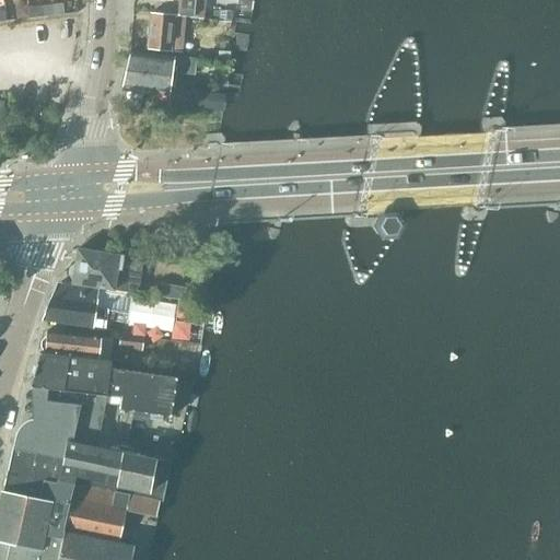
[(174,0),(181,1),(179,16),(184,18),(189,18),(189,19),(208,20),(209,0),(174,0)]
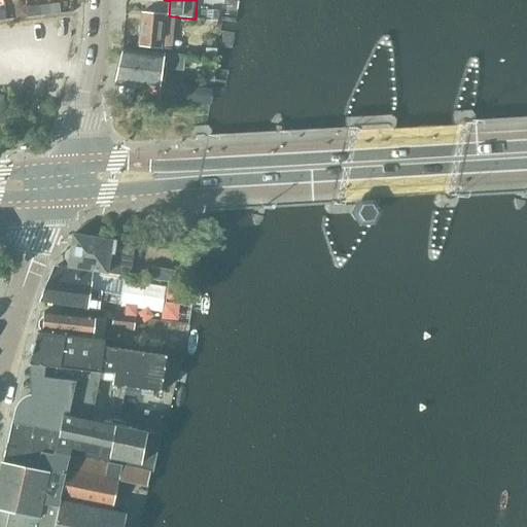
[(59,3),(49,4),(50,14),(60,13),(59,3)]
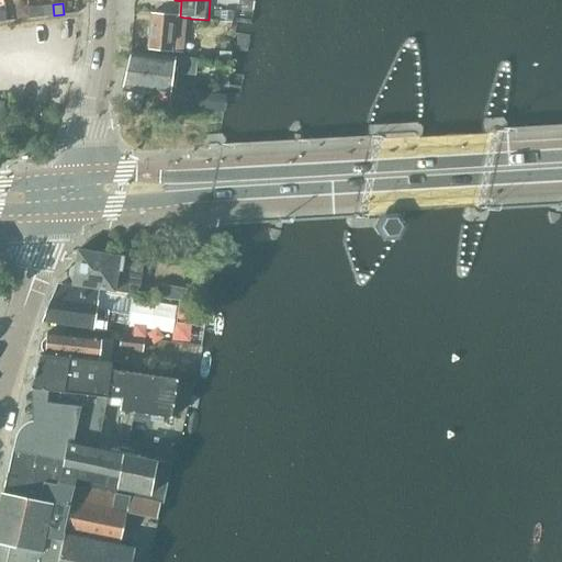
[(54,15),(53,4),(44,6),(45,15),(54,15)]
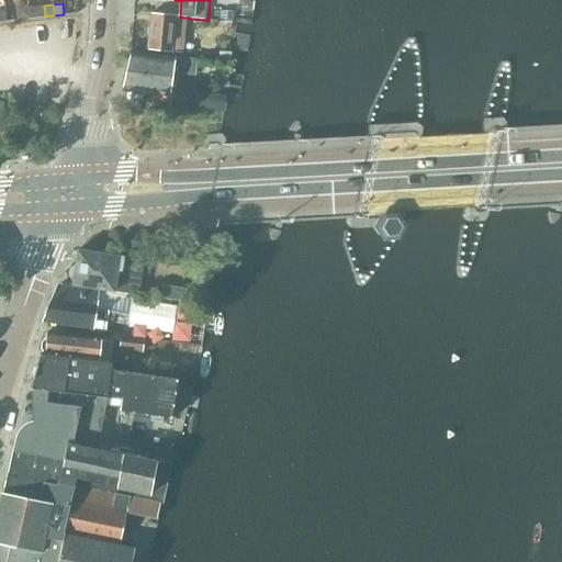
[(25,7),(15,8),(18,19),(26,18),(25,7)]
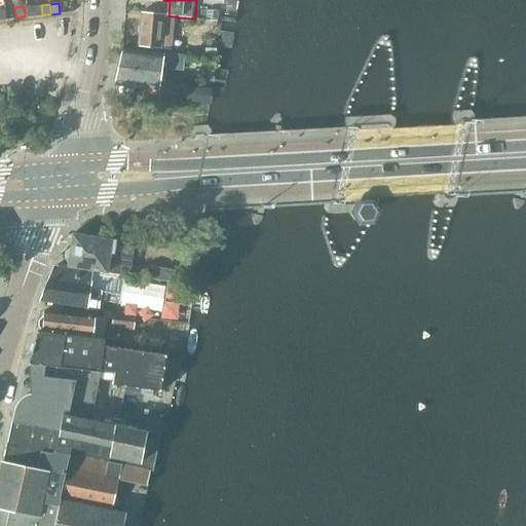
[(205,11),(205,19),(217,20),(218,11),(205,11)]
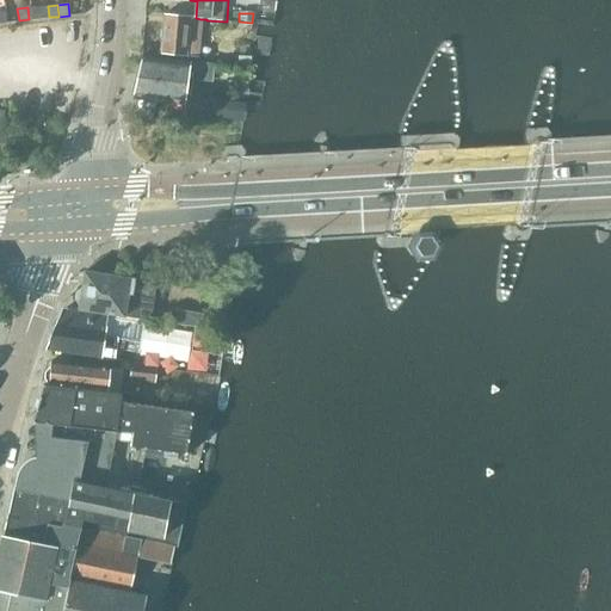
[(160,54),(197,59),(201,19),(196,18),(164,14),(162,26),(160,31),(159,37),(161,42),(160,54)]
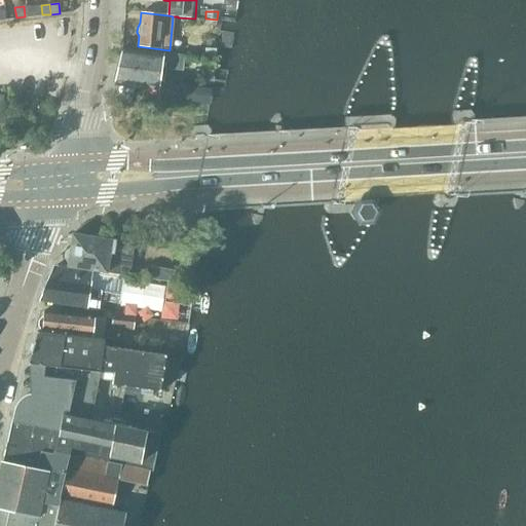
[(122,49),(118,67),(160,72),(162,59),(170,59),(168,68),(182,70),(213,73),(215,60),(122,49)]
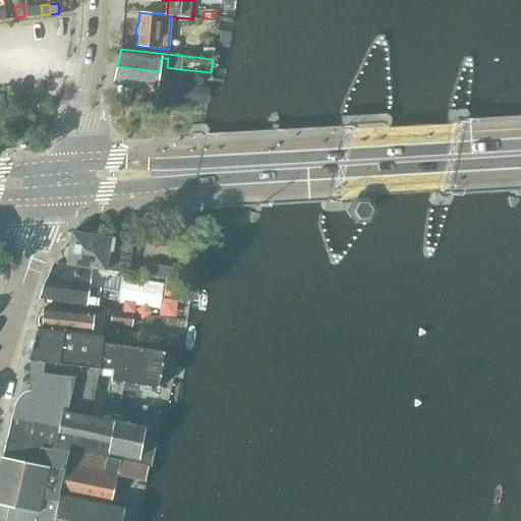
[(159,71),(117,66),(113,84),(156,90),(155,91),(167,93),(169,81),(158,79),(159,71)]
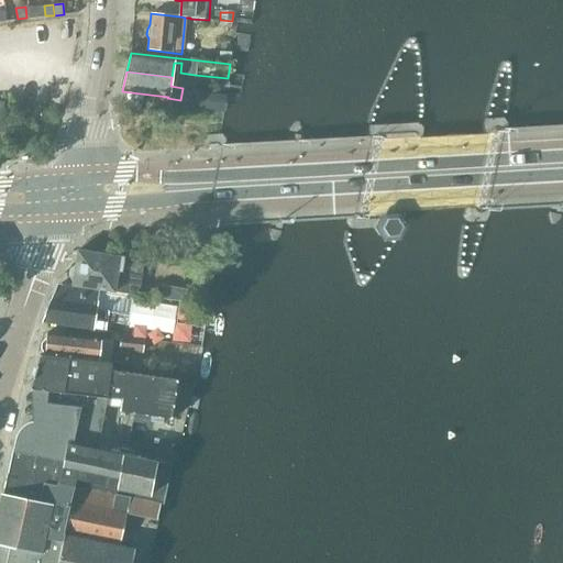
[(196,107),(218,110),(220,99),(198,96),(196,107)]
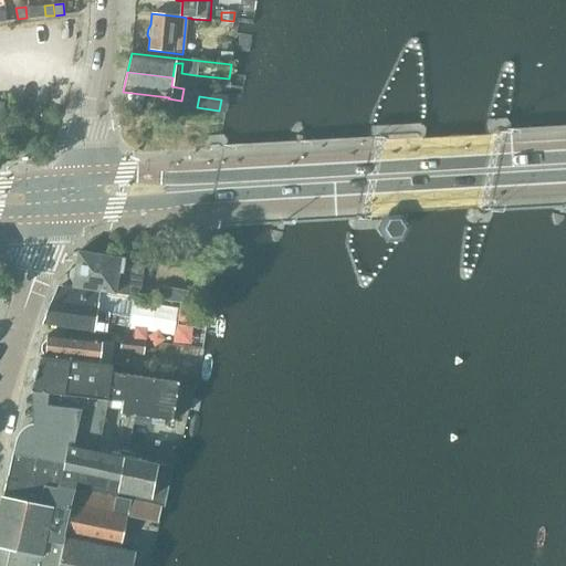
[(73,286),(116,293),(119,272),(154,278),(156,261),(144,260),(143,264),(129,262),(129,261),(125,260),(125,259),(79,252),(76,269),(74,268),(71,271),(70,279),(72,283),(74,283),(73,286)]
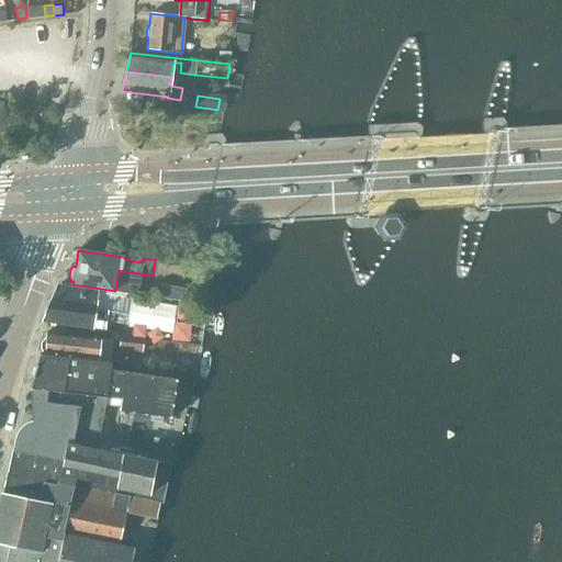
[(125,313),(109,311),(96,308),(99,289),(60,284),(56,287),(43,322),(107,330),(108,322),(123,324),(125,313)]
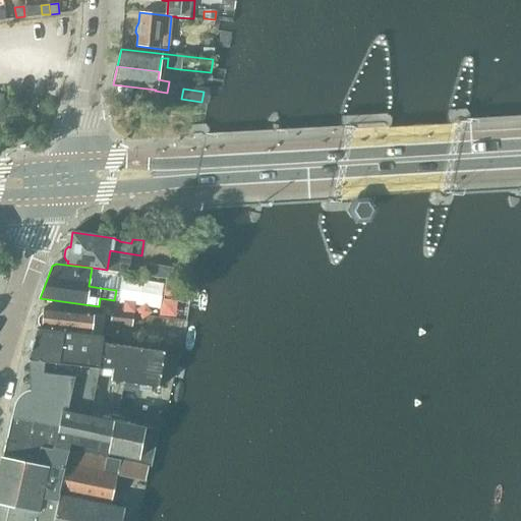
[(157,267),(154,277),(170,280),(173,270),(157,267)]
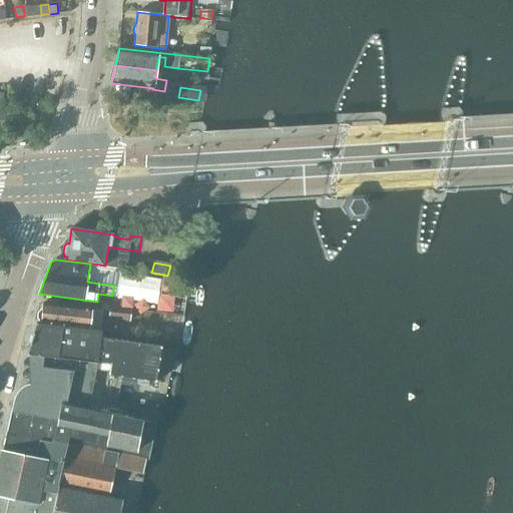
[(40,322),(40,324),(100,331),(101,330),(98,330),(99,320),(102,320),(103,311),(42,304),(42,310),(39,314),(38,318),(40,322)]
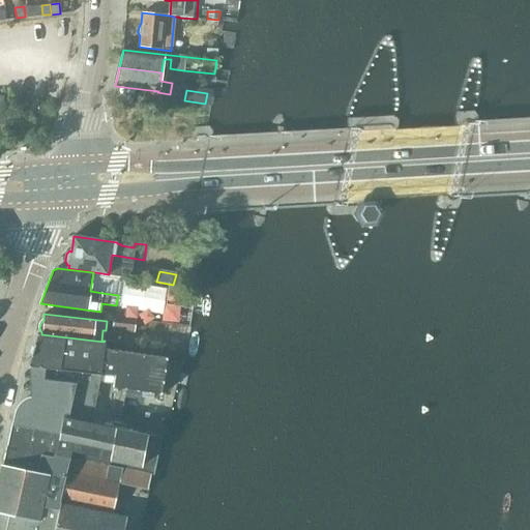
[(110,328),(134,332),(136,319),(113,315),(110,328)]
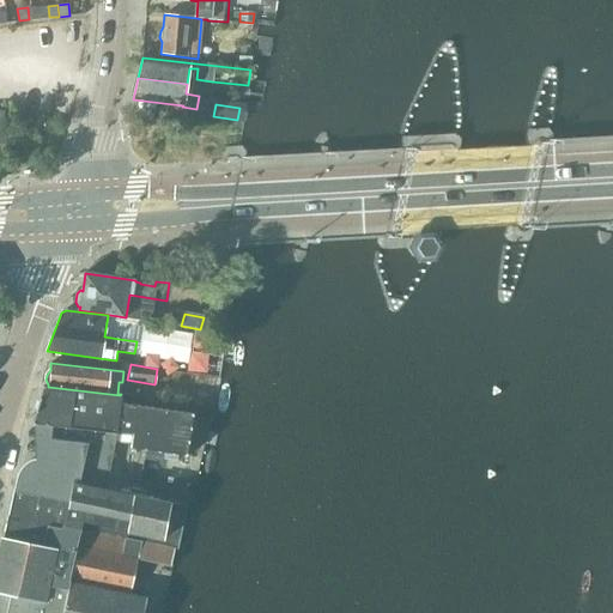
[(32,424),(52,425),(116,434),(116,431),(132,432),(128,448),(188,456),(194,413),(121,404),(121,398),(122,398),(122,395),(120,395),(48,387),(43,386),(32,424)]
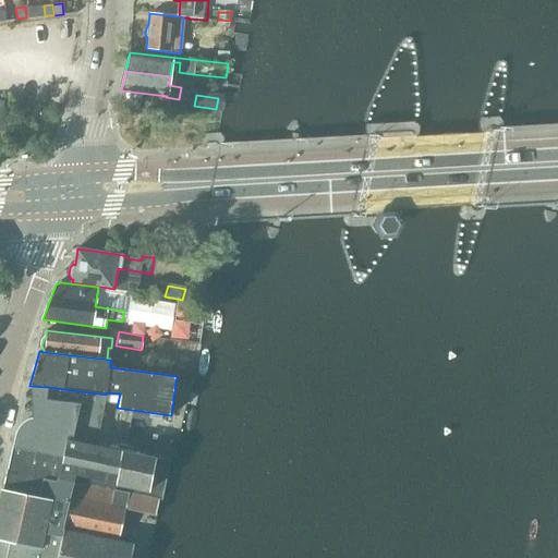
[(43,420),(33,417),(29,419),(28,419),(26,420),(24,421),(22,423),(21,424),(19,426),(17,429),(16,432),(16,434),(13,448),(12,448),(8,469),(7,469),(3,488),(38,499),(38,498),(43,480),(57,482),(58,478),(72,482),(159,498),(161,499),(169,461),(96,446),(106,395),(47,387),(43,420)]
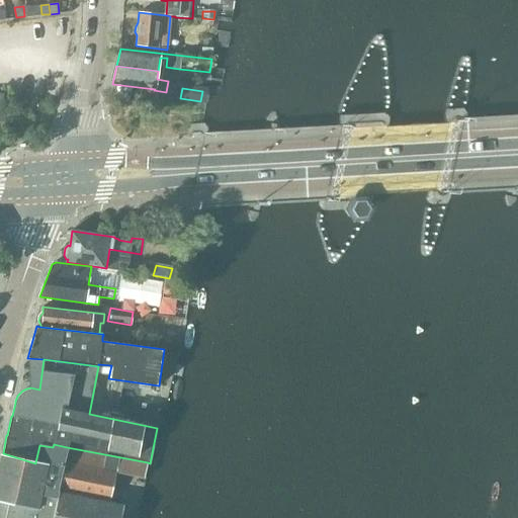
[(0,517),(53,517),(58,491),(67,447),(54,444),(53,447),(39,445),(35,462),(35,463),(3,453),(2,453),(1,454),(0,459),(0,517)]
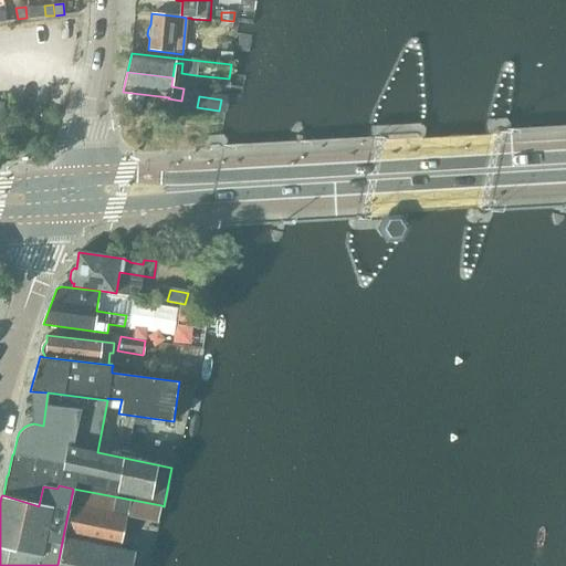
[(161,505),(73,489),(63,536),(121,548),(127,516),(158,523),(161,505)]
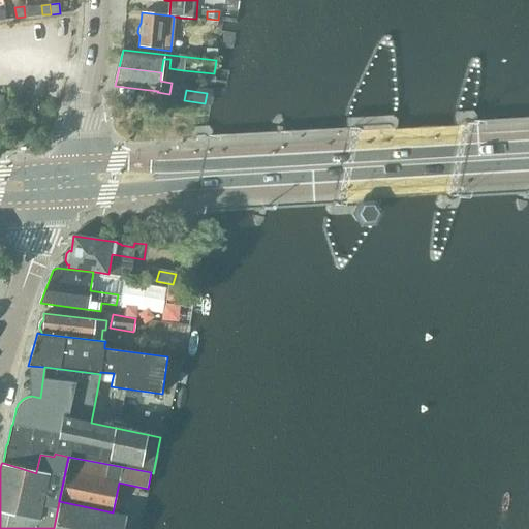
[(123,528),(127,516),(113,512),(59,501),(54,528),(123,528)]
